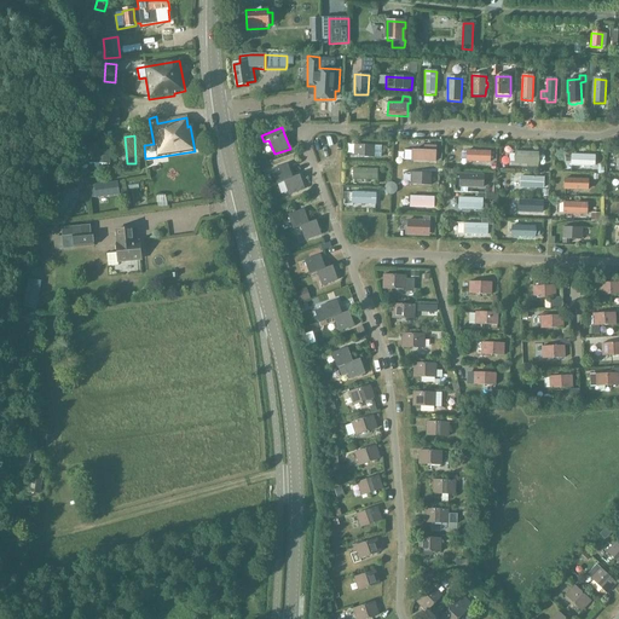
[(412,156),(412,162),(435,163),(435,157),(437,146),(423,145),(423,151),(412,151),(412,156)]
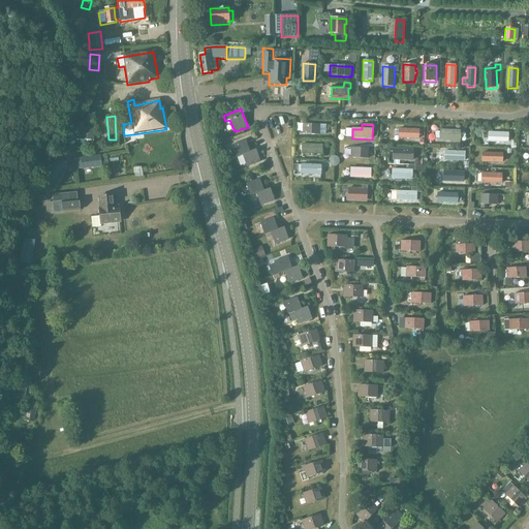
[(303,134),(319,135),(319,125),(304,125),(303,134)]
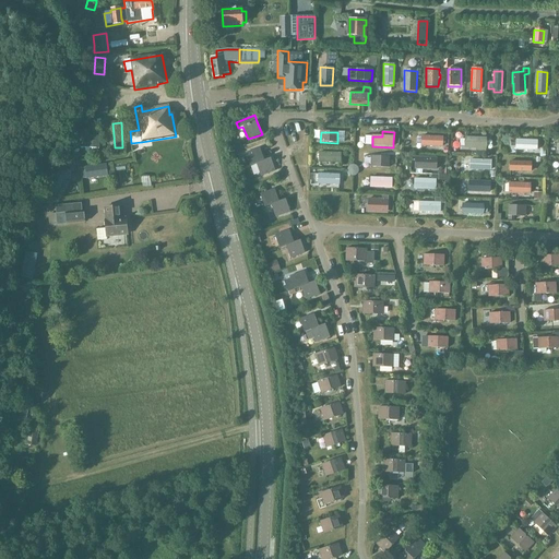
[(76,146),(99,147),(100,134),(78,133),(76,146)]
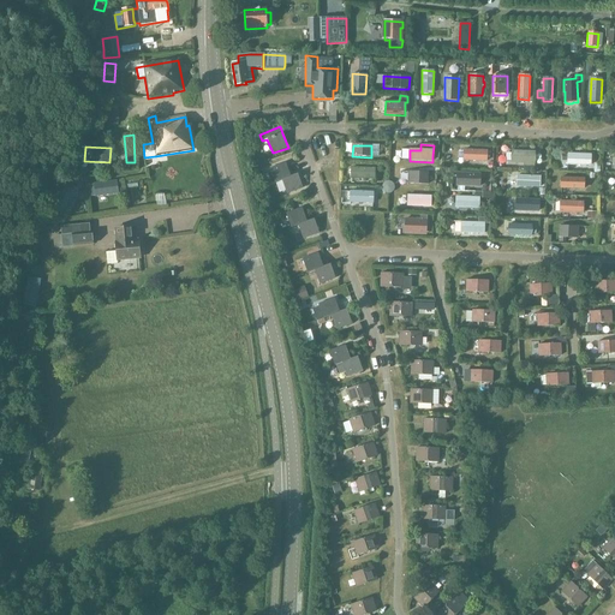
[(464,161),(487,162),(487,151),(464,150),(464,161)]
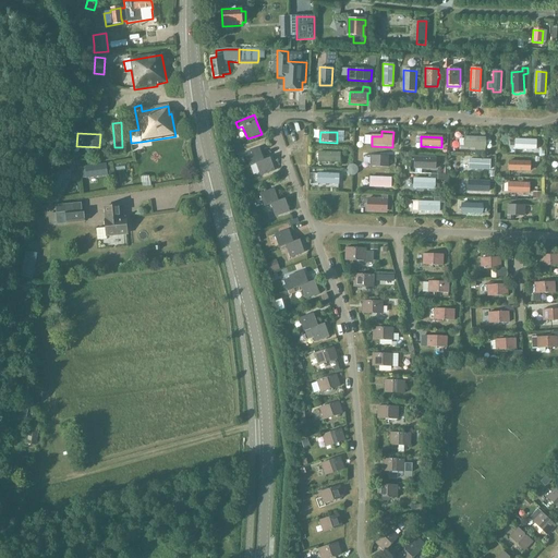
[(464,137),(464,148),(474,148),(474,155),(485,155),(485,149),(485,138),(464,137)]
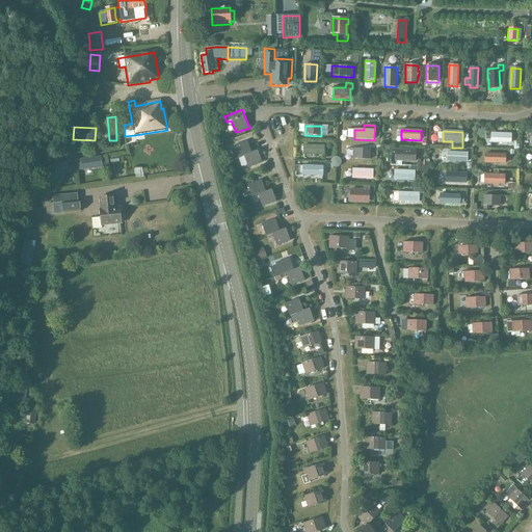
[(490,142),(511,143),(511,134),(490,134),(490,142)]
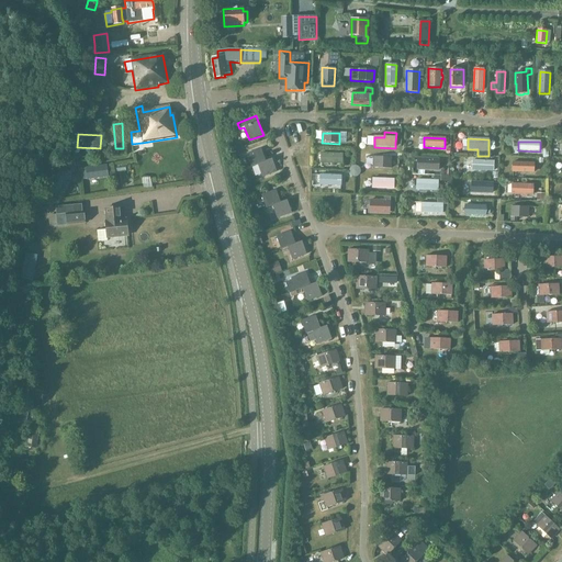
[(251,168),(258,165),(266,161),(261,149),(247,155),(251,168)]
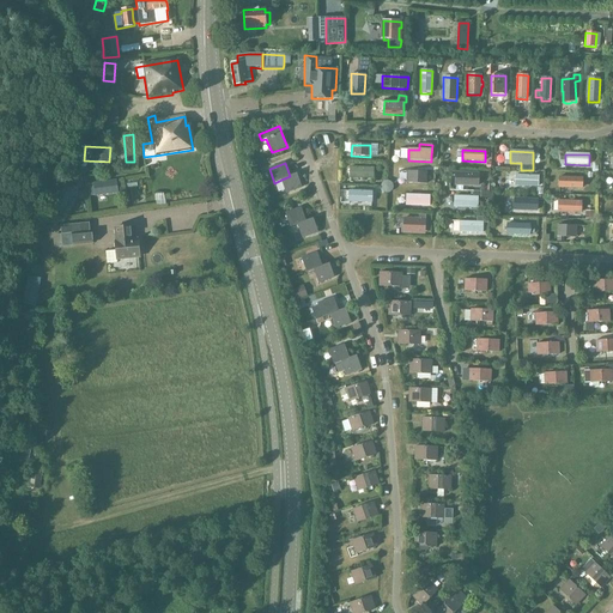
[(350,178),(374,180),(374,168),(350,168),(350,178)]
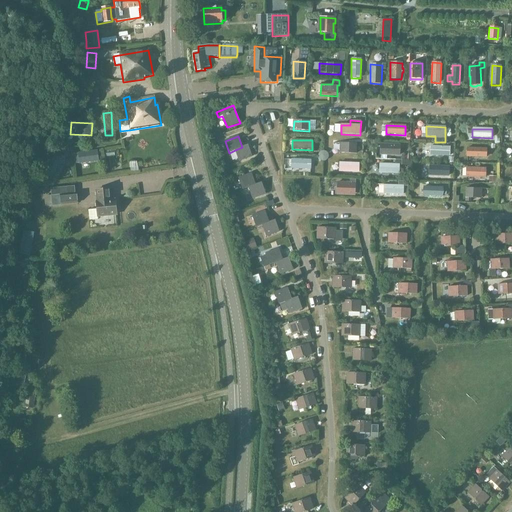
[(340,153),(356,154),(356,144),(340,144),(340,153)]
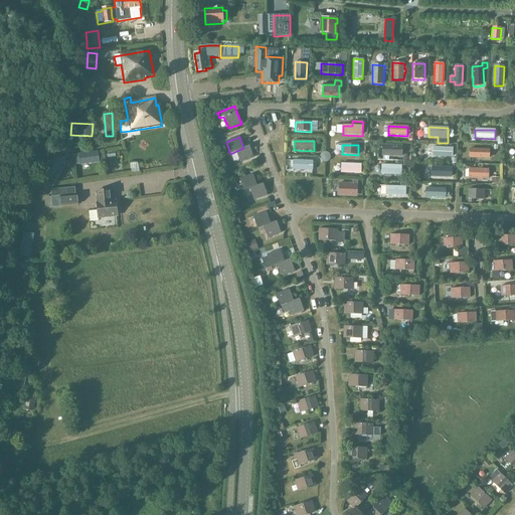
[(236,151),(240,163),(253,158),(249,146),(243,148),(236,151)]
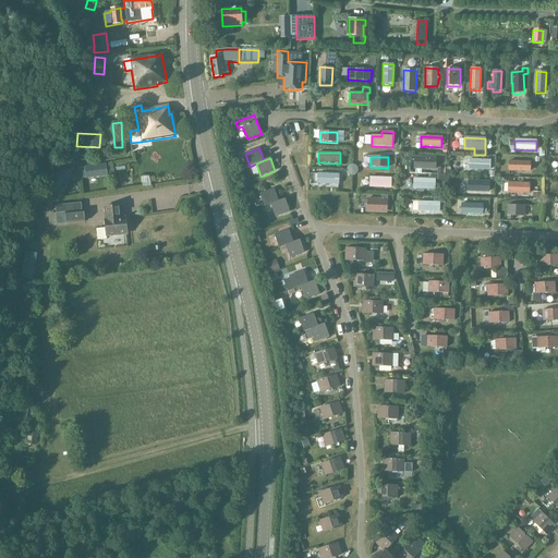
[(414,158),(414,169),(435,170),(437,159),(414,158)]
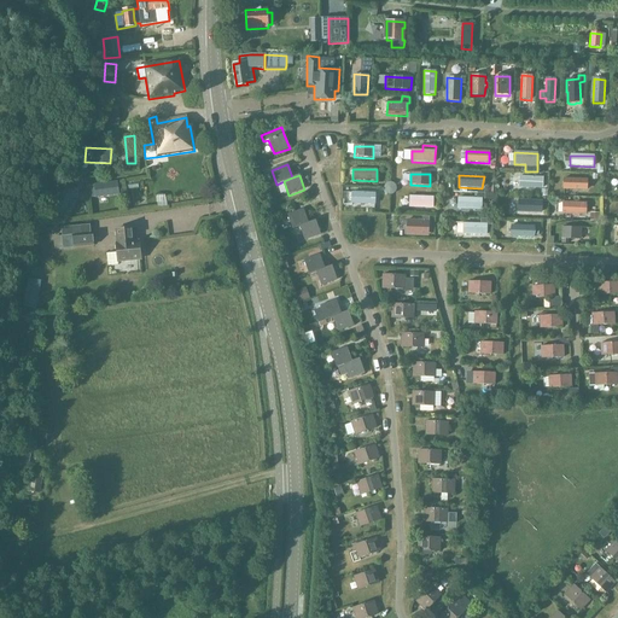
[(519,176),(519,188),(542,190),(543,178),(519,176)]
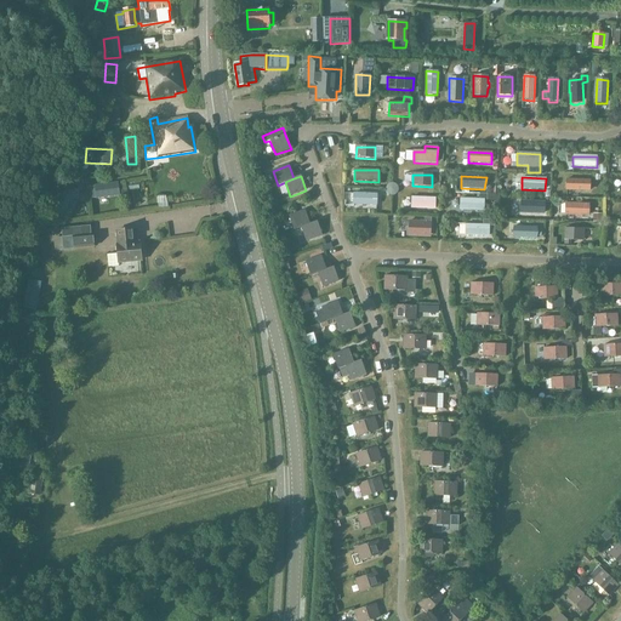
[(567,180),(565,191),(590,192),(591,181),(567,180)]
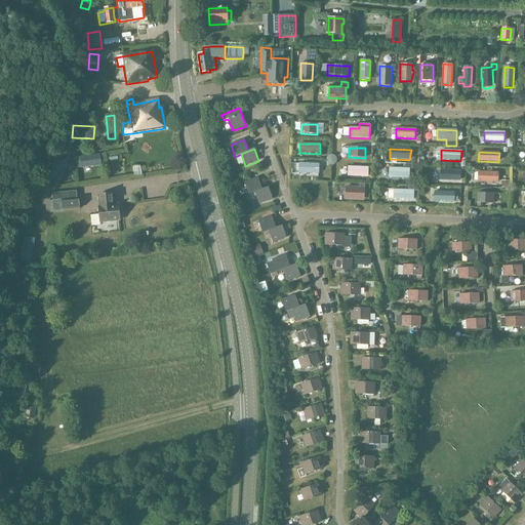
[(80,158),(75,158),(76,168),(81,167),(81,168),(102,165),(101,155),(80,157),(80,158)]
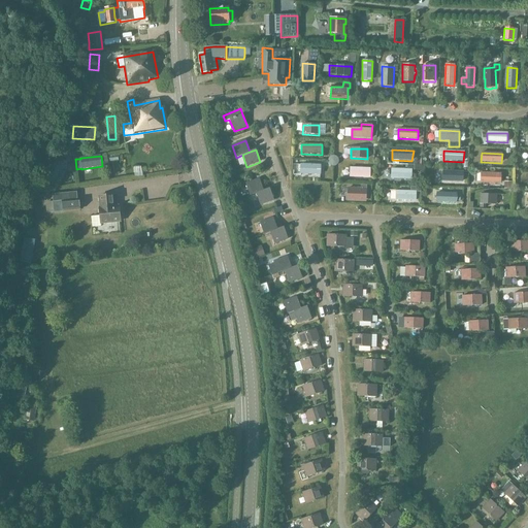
[(328,158),(328,161),(328,164),(330,166),(333,166),(336,166),(338,164),(338,161),(338,158),(336,156),(333,156),(330,156),(328,158)]
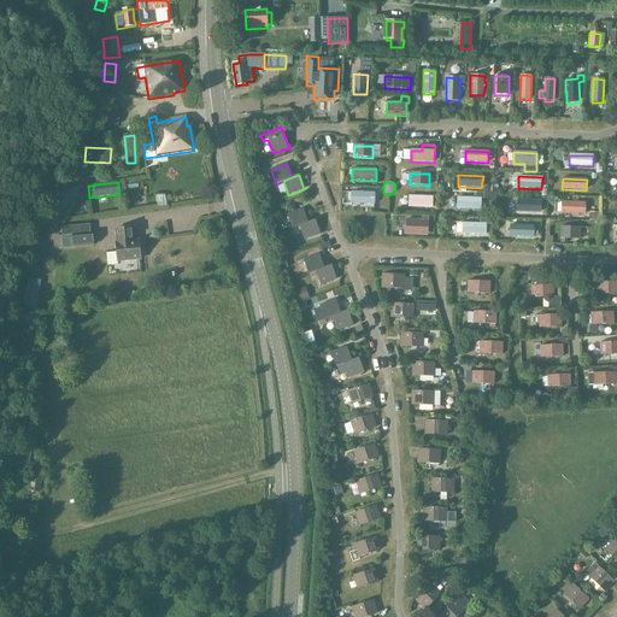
[(63,188),(51,215),(57,217),(60,211),(65,213),(71,200),(80,199),(78,186),(63,188)]
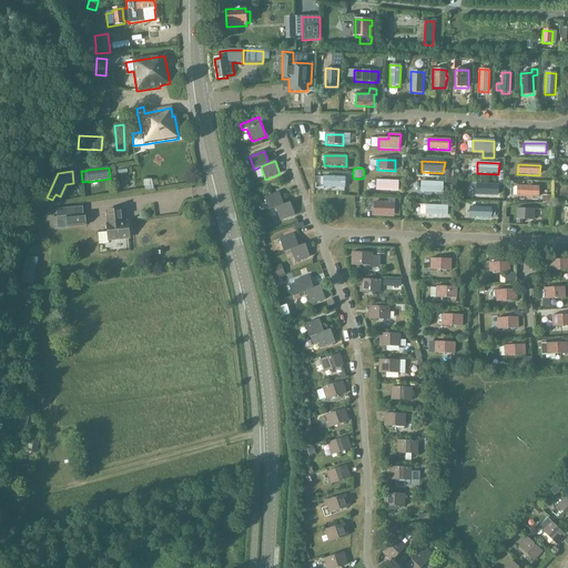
[(323,178),(323,188),(345,189),(345,178),(323,178)]
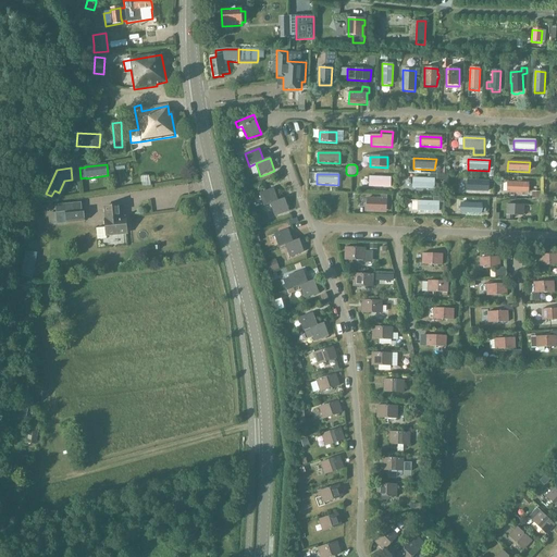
[(369,187),(390,188),(391,177),(369,177),(369,187)]
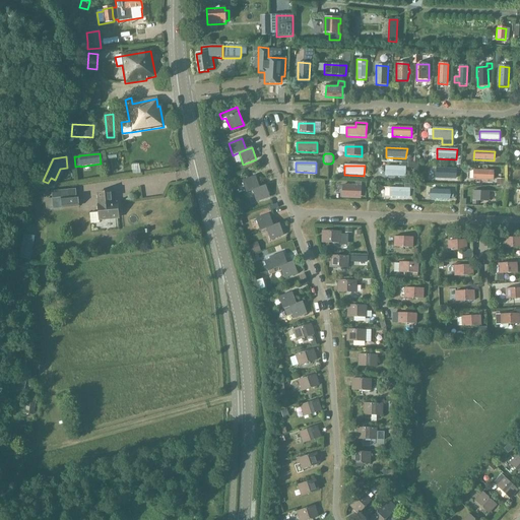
[(386,167),(385,177),(405,177),(405,168),(386,167)]
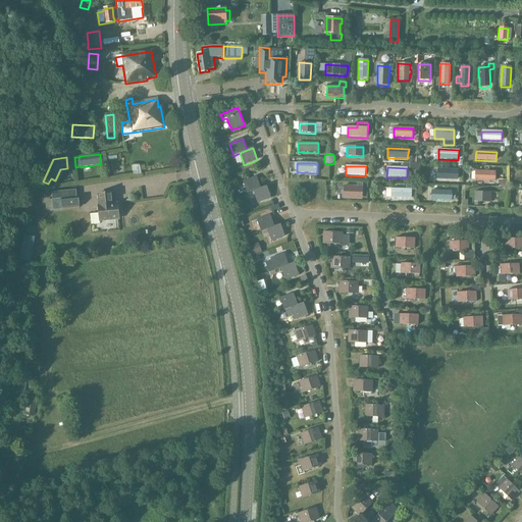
[(458,180),(458,170),(437,169),(437,179),(458,180)]
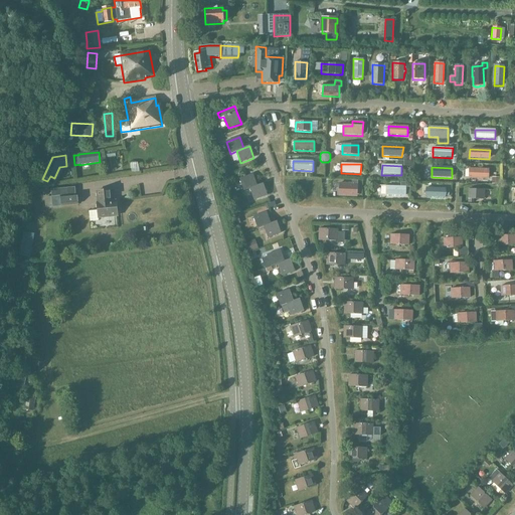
[(469,178),(479,179),(479,180),(481,180),(481,179),(488,179),(489,170),(469,169),(469,178)]
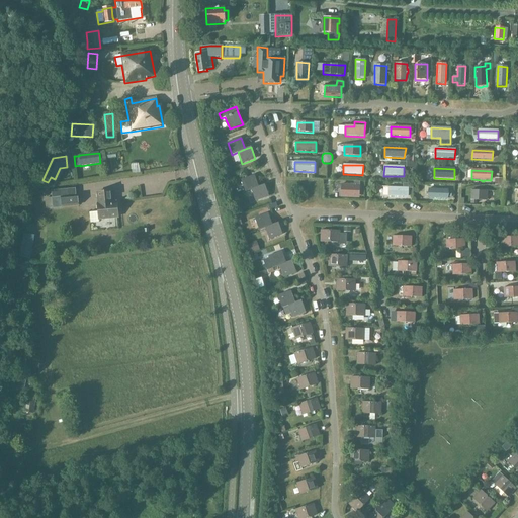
[(245,192),(251,190),(258,187),(254,176),(241,180),(245,192)]
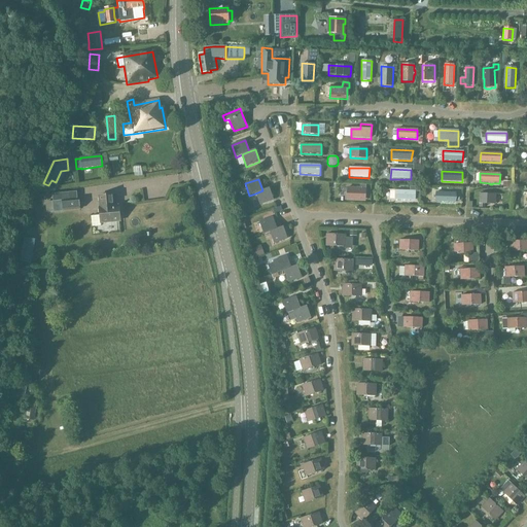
[(255,194),(259,205),(273,200),(269,188),(262,190),(255,194)]
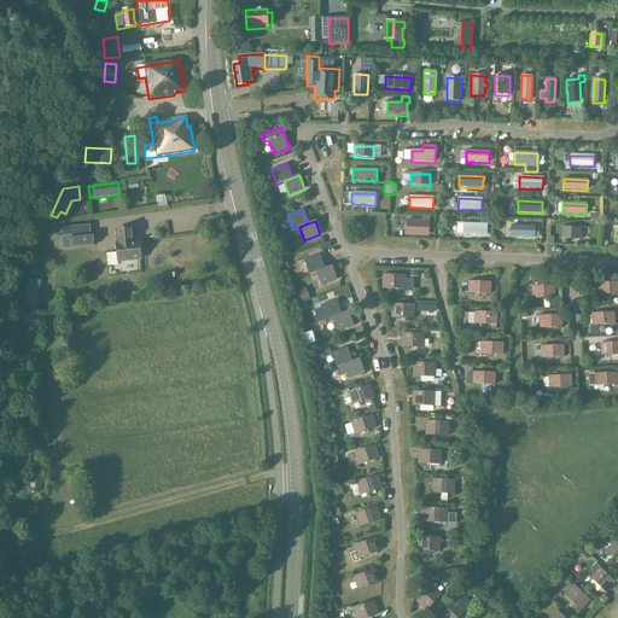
[(408,233),(429,234),(430,222),(408,221),(408,233)]
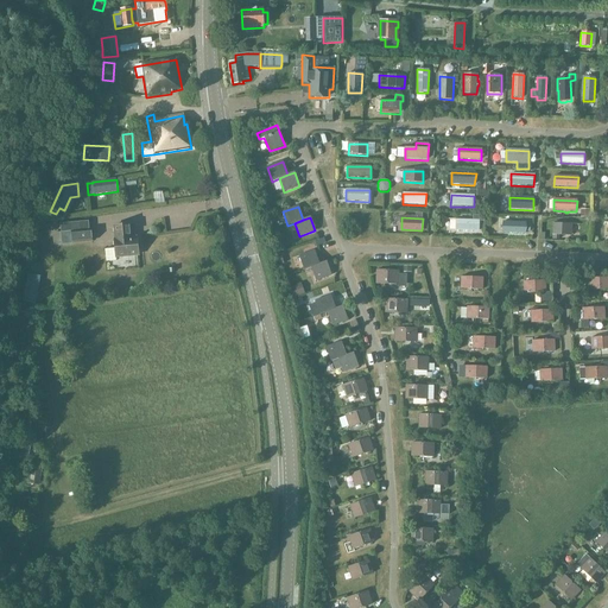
[(455,232),(479,232),(479,221),(473,221),(456,220),(455,232)]
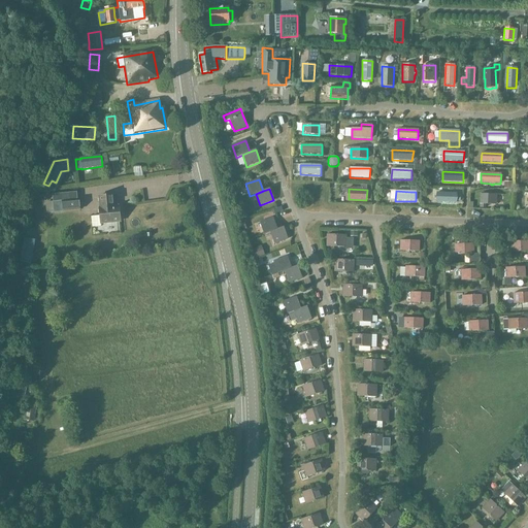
[(436,192),(436,202),(456,202),(456,201),(460,201),(460,195),(456,195),(456,193),(436,192)]
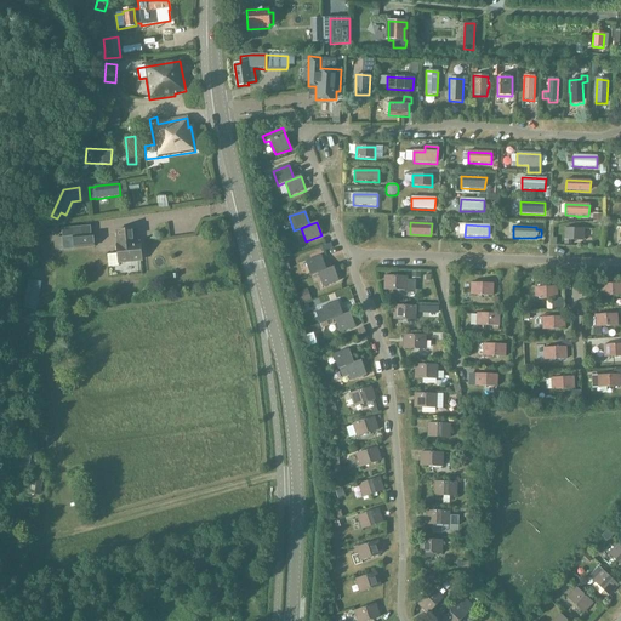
[(134,228),(117,229),(118,243),(117,243),(118,254),(118,263),(142,261),(142,255),(143,254),(143,248),(141,248),(140,241),(135,241),(134,228)]
